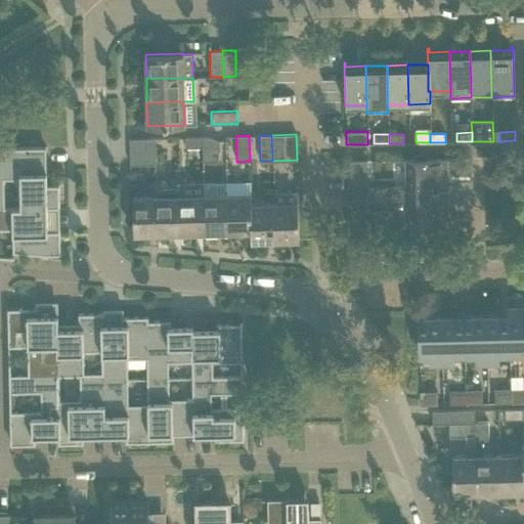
[(202,137),(203,147),(203,162),(217,161),(219,149),(219,141),(206,136),(202,137)]
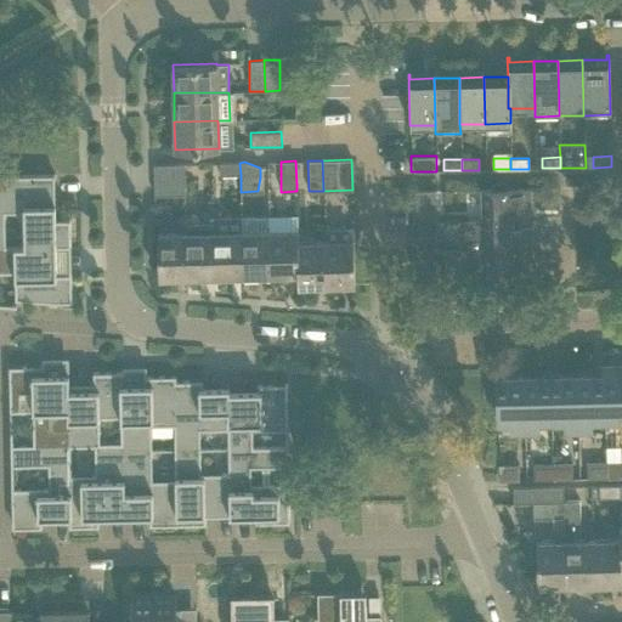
[(241,175),(239,163),(219,163),(220,176),(241,175)]
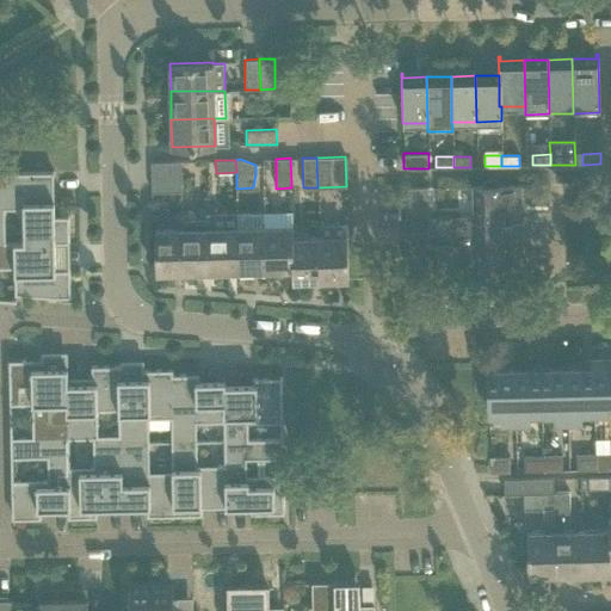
[(152,177),(181,176),(180,161),(150,161),(152,177)]
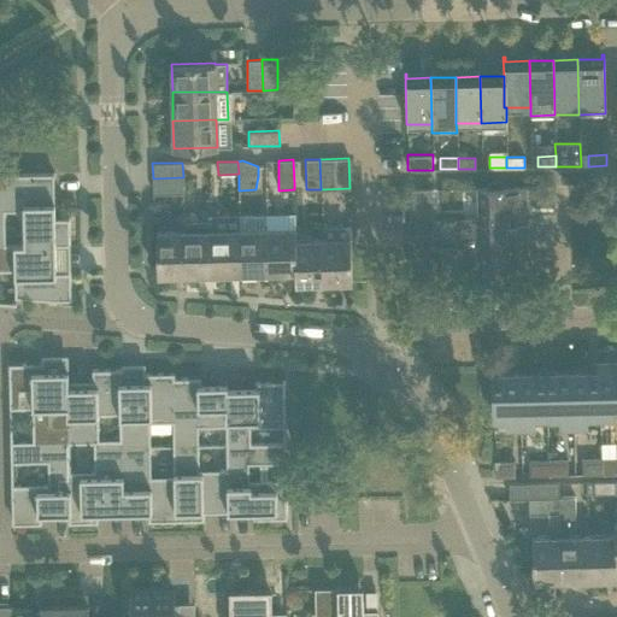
[(5,210),(23,210),(24,244),(70,244),(69,218),(54,218),(53,172),(0,174),(0,244),(5,245),(5,210)]
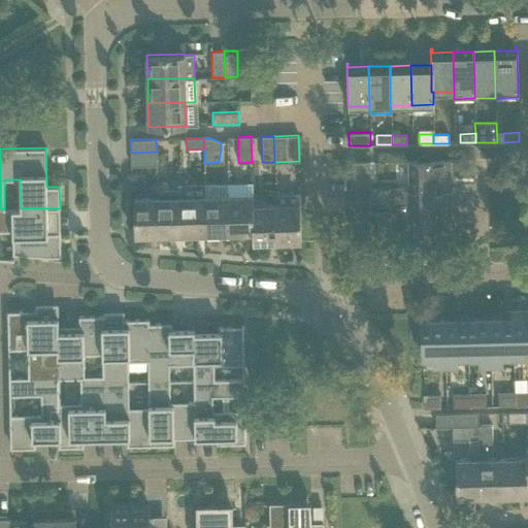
[(157,152),(131,153),(131,166),(157,165),(157,152)]
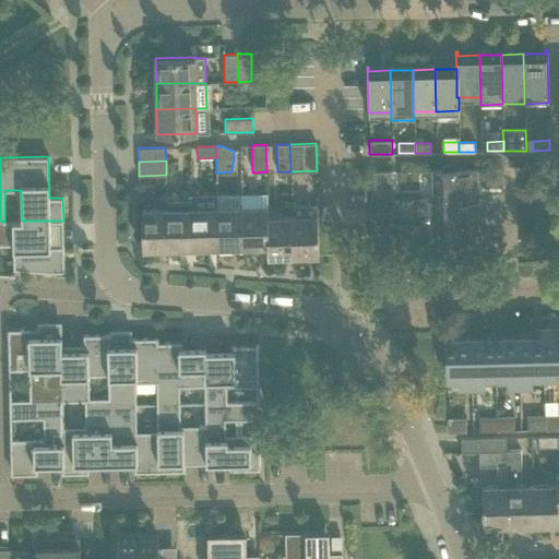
[(432,198),(477,197),(477,187),(475,187),(475,169),(432,170),(432,198)]
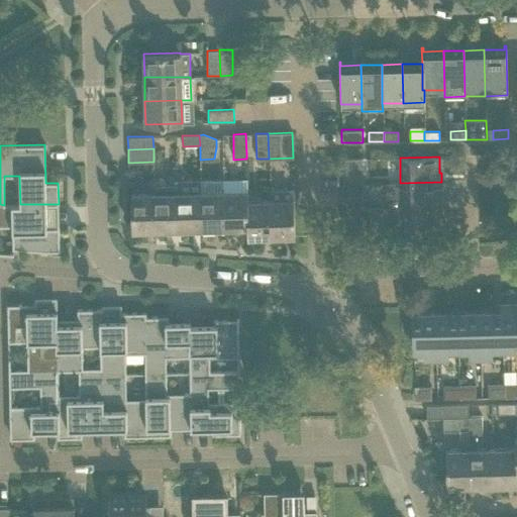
[(363,183),(363,179),(362,159),(341,159),(342,184),(363,183)]
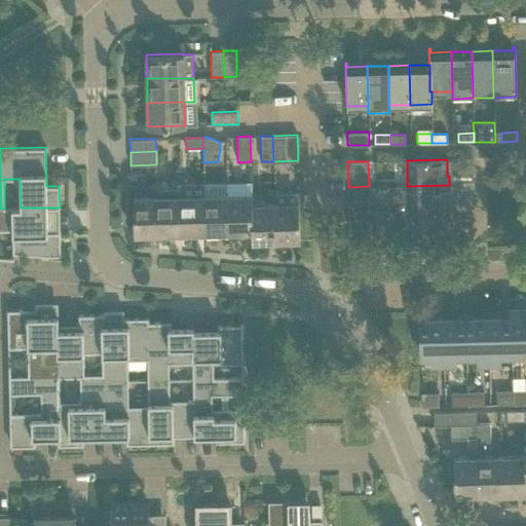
[(449,185),(407,186),(392,186),(392,200),(408,199),(408,211),(450,210),(449,185)]
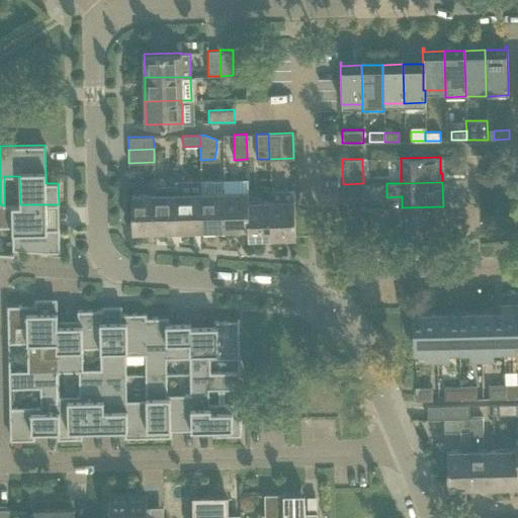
[(363,183),(343,184),(343,209),(359,208),(364,208),(363,183)]
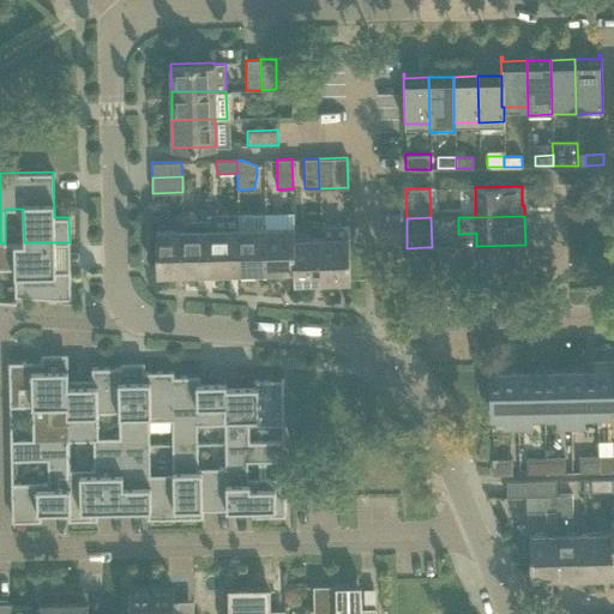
[(320,226),(320,238),(321,281),(350,281),(349,226),(320,226)]
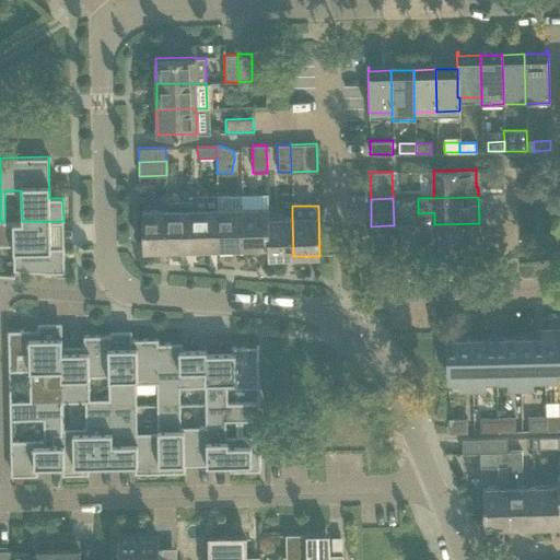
[(268,207),(242,208),(243,247),(268,246),(267,217),(268,217),(268,207)]
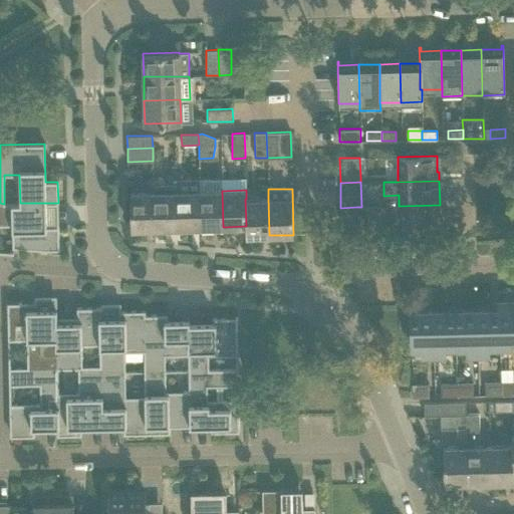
[(200,191),(176,192),(177,228),(200,227),(200,191)]
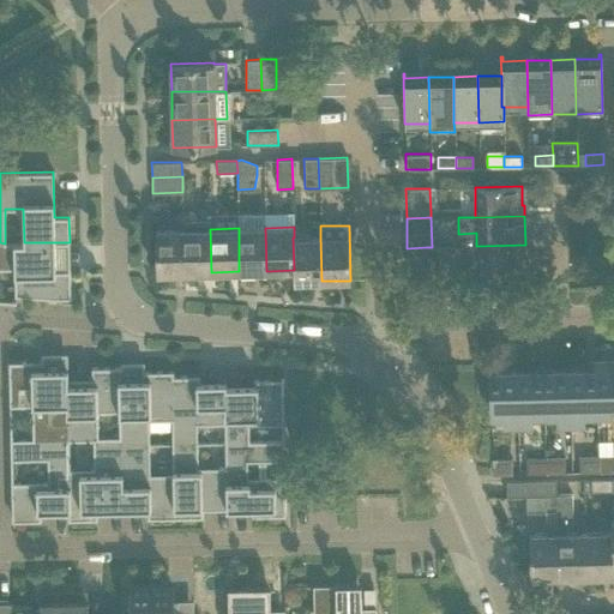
[(265,228),(239,228),(239,271),(266,271),(265,228)]
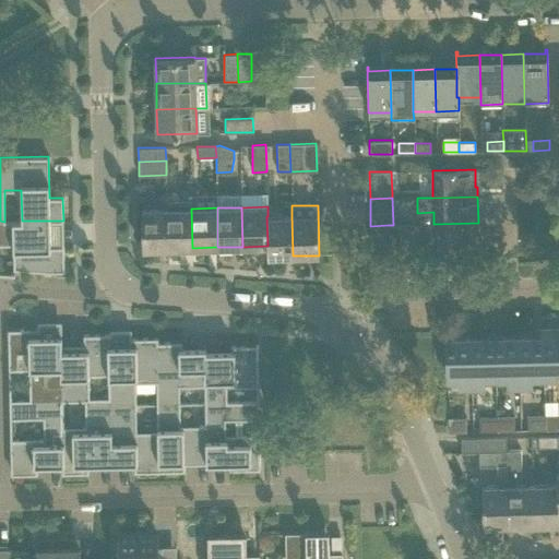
[(166,209),(164,209),(142,210),(142,249),(167,249),(166,209)]
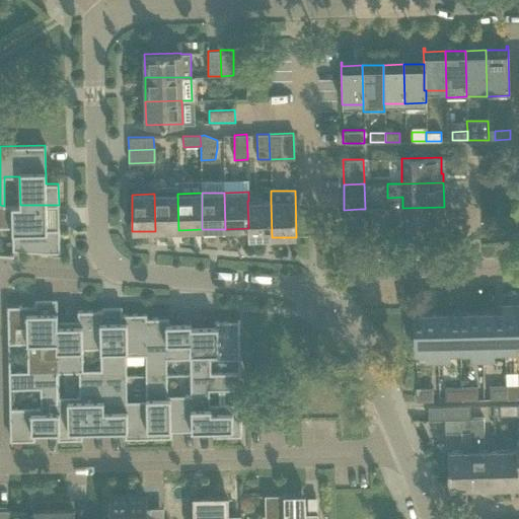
[(177,194),(154,194),(155,231),(178,230),(177,194)]
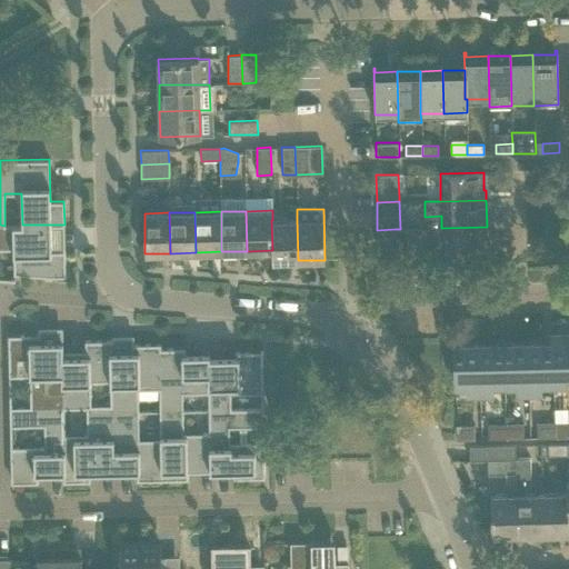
[(297,220),(272,220),(271,220),(272,250),(272,261),(298,260),(297,220)]
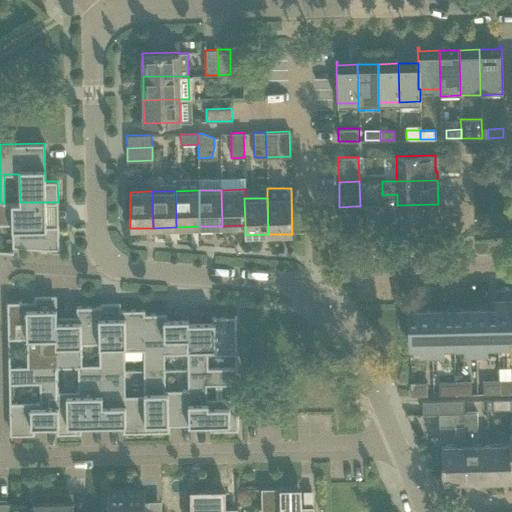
[(0,202),(0,220),(12,221),(12,246),(46,249),(59,248),(58,225),(46,225),(45,206),(45,203),(58,203),(58,202),(20,202),(4,203),(0,202)]
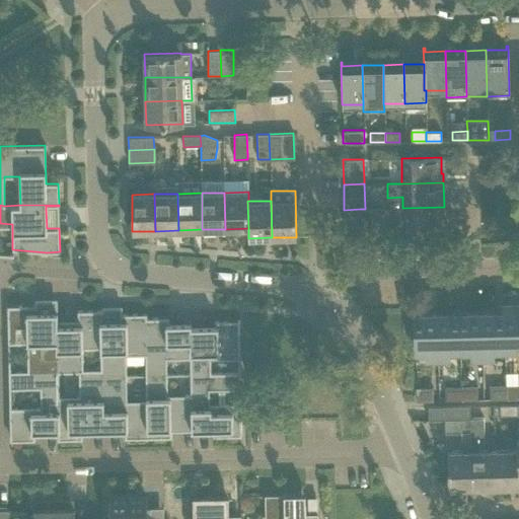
[(402,223),(394,223),(394,234),(444,232),(444,207),(402,208),(402,223)]
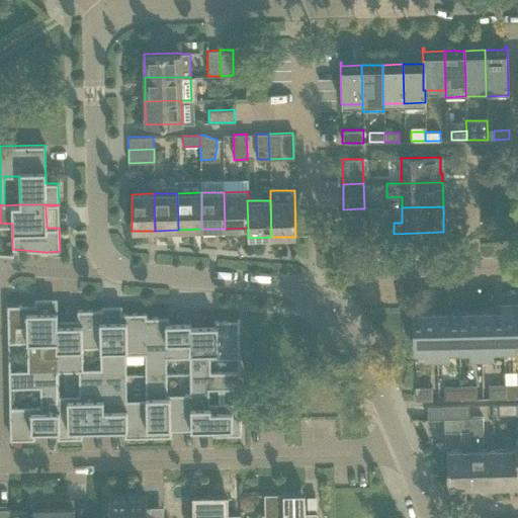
[(364,208),(359,208),(343,209),(343,235),(369,234),(369,208),(364,208)]
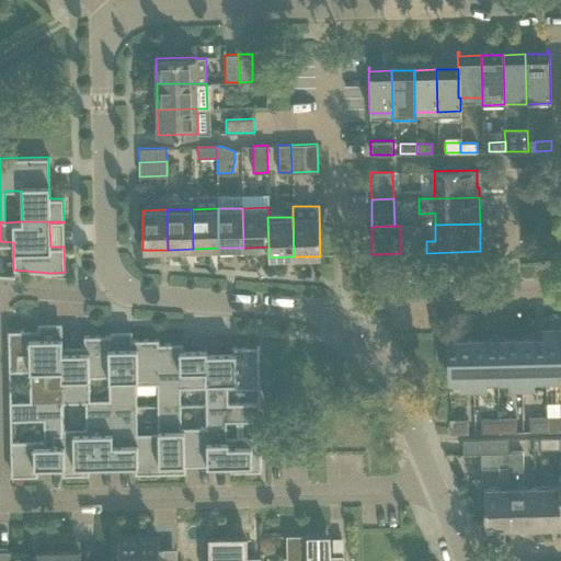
[(560,329),(544,330),(544,339),(545,376),(558,376),(558,367),(560,366),(560,329)]
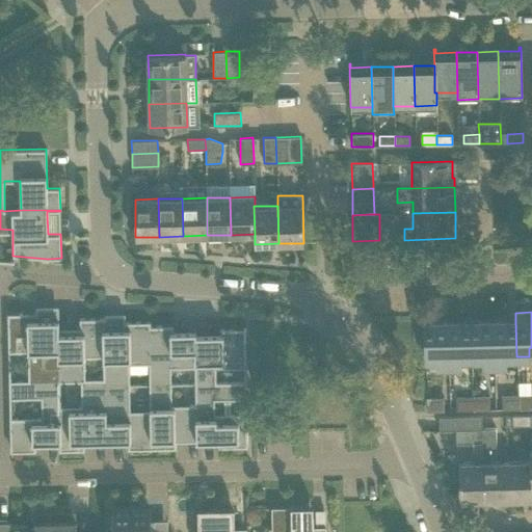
[(58,319),(35,320),(35,313),(7,313),(8,356),(10,356),(9,351),(16,351),(42,350),(42,364),(28,364),(28,380),(58,380),(57,334),(58,334),(58,319)]
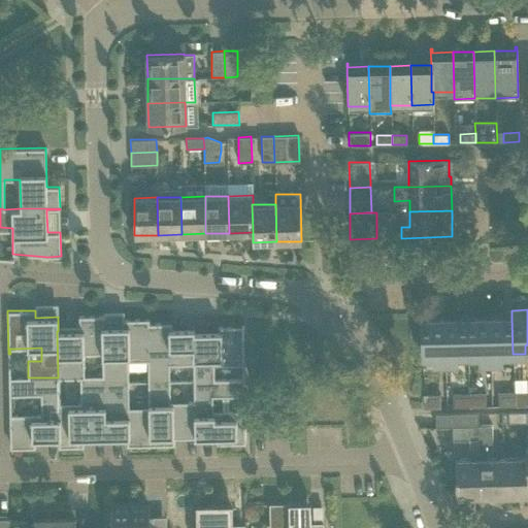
[(57,331),(58,377),(79,376),(85,376),(84,354),(103,353),(102,327),(102,316),(78,316),(78,330),(58,331),(57,331)]
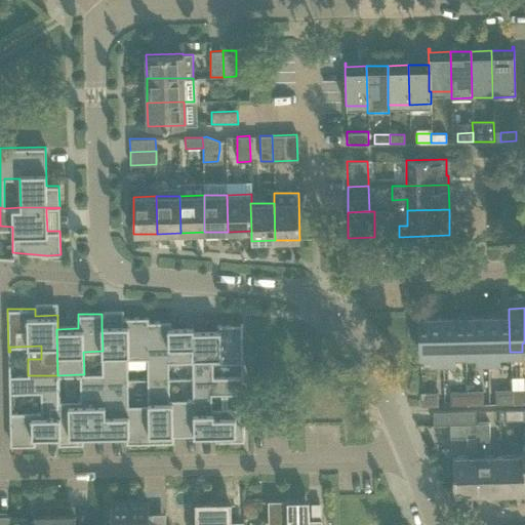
[(123,324),(103,325),(103,314),(102,314),(102,325),(103,351),(103,374),(103,380),(128,379),(127,359),(148,358),(147,321),(147,317),(123,318),(123,324)]
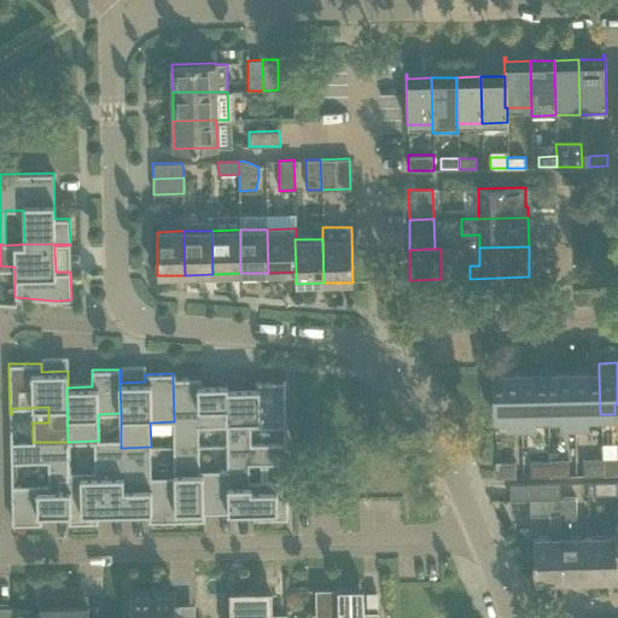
[(599,373),(573,374),(575,425),(589,425),(588,415),(600,414),(599,373)]
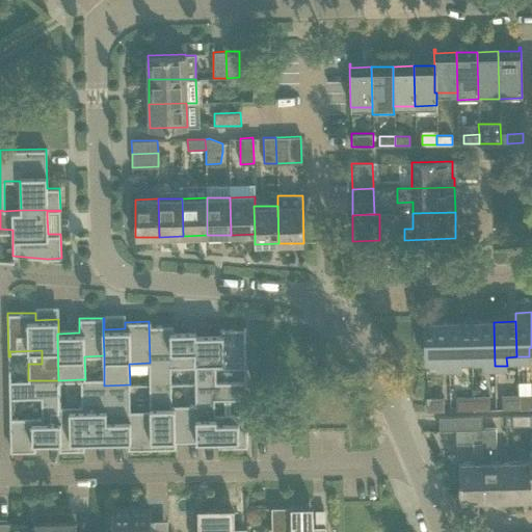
[(472,358),(471,322),(447,323),(448,367),(460,366),(460,358),(472,358)]
